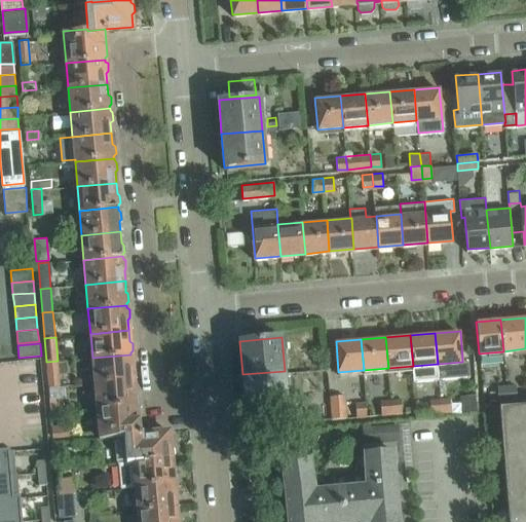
[(132,357),(130,355),(92,358),(95,382),(134,379),(133,369),(135,367),(134,359),(132,357)]
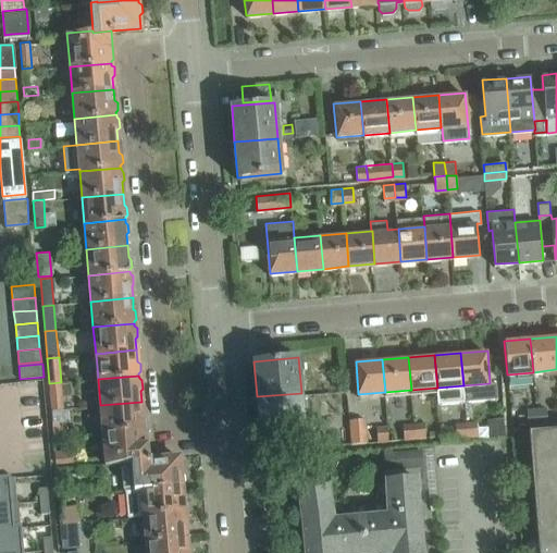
[(63,408),(61,382),(49,383),(51,409),(63,408)]
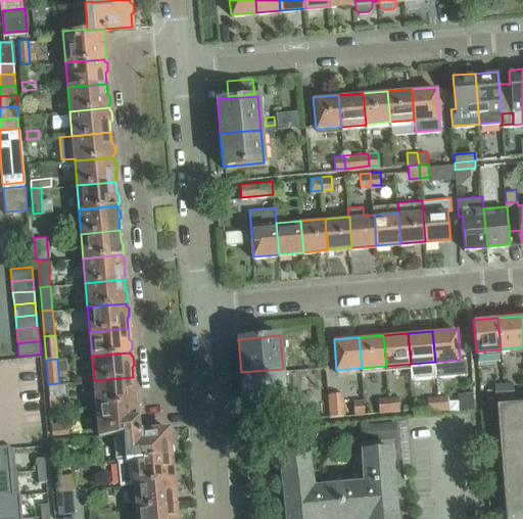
[(286,402),(283,369),(241,372),(244,406),(286,402)]
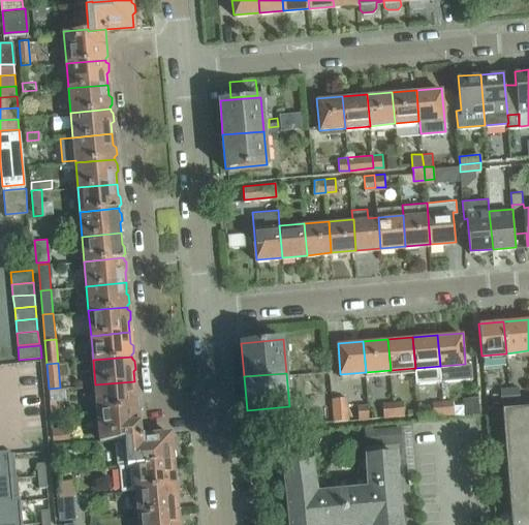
[(135,392),(134,381),(95,384),(97,409),(136,406),(136,404),(138,402),(137,394),(135,392)]
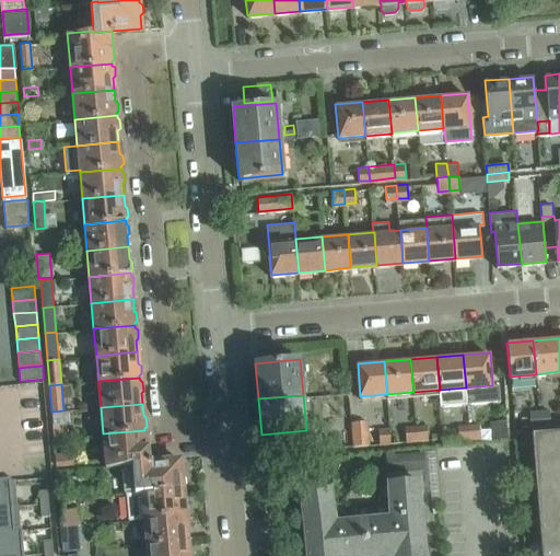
[(549,407),(539,408),(540,426),(550,425),(549,407)]
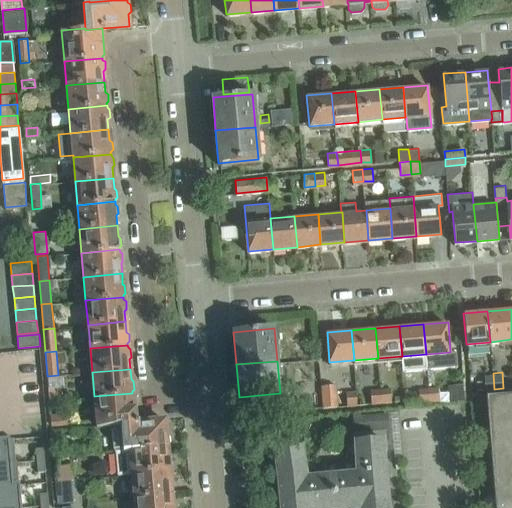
[(494,389),(493,373),(484,374),(485,390),(494,389)]
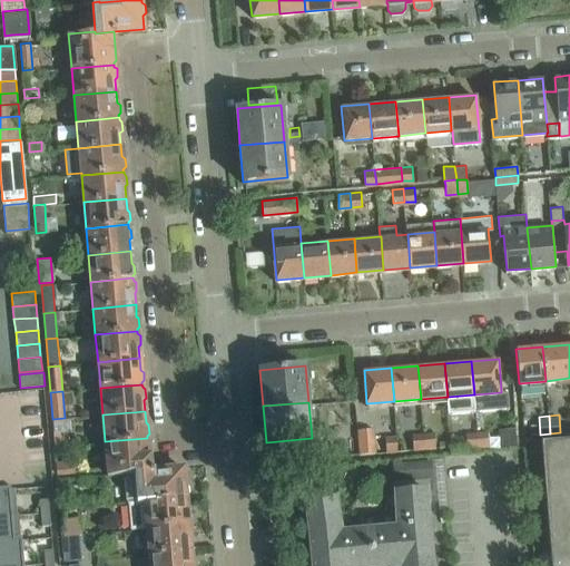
[(373,427),(357,428),(359,440),(360,452),(375,450),(373,427)]
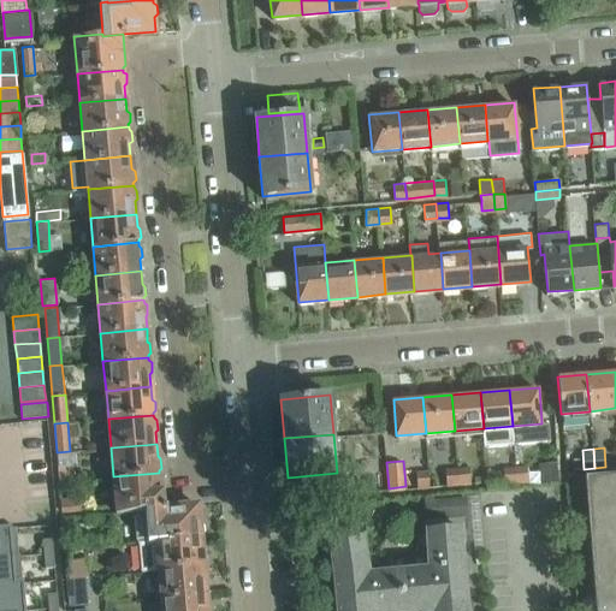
[(69,462),(59,463),(58,463),(59,479),(71,478),(69,462)]
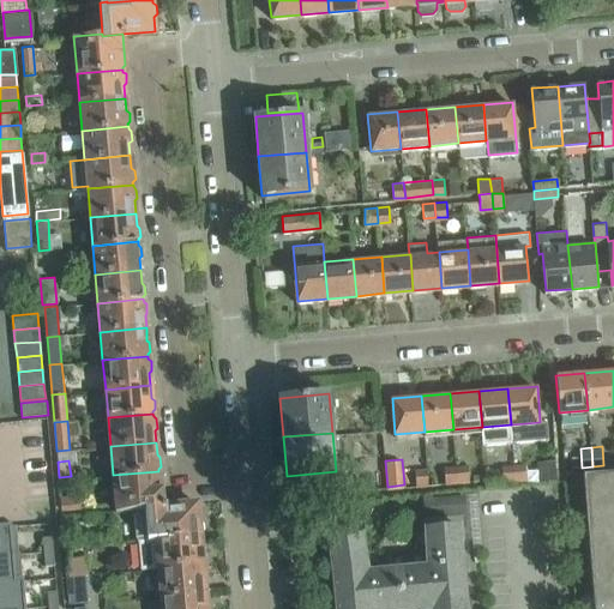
[(525,462),(513,463),(515,480),(527,478),(525,462)]
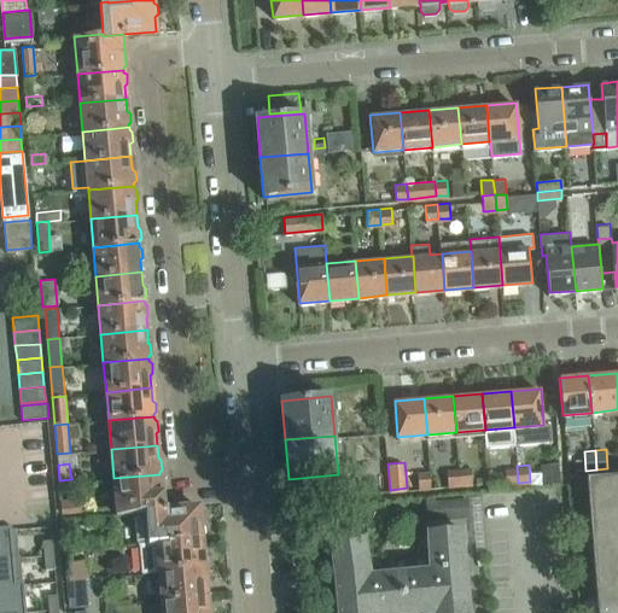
[(518,483),(517,466),(505,468),(506,484),(518,483)]
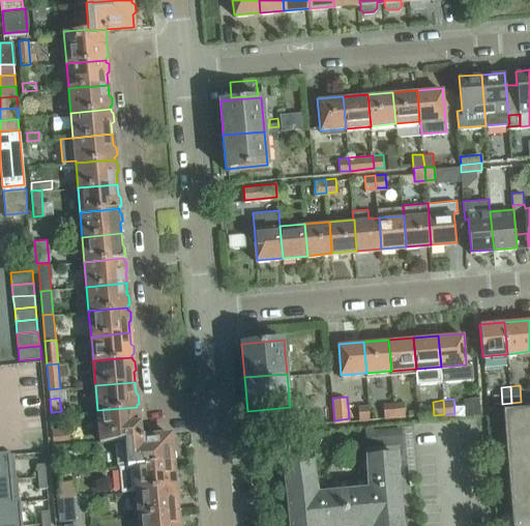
[(478,400),(462,402),(463,411),(479,410),(478,400)]
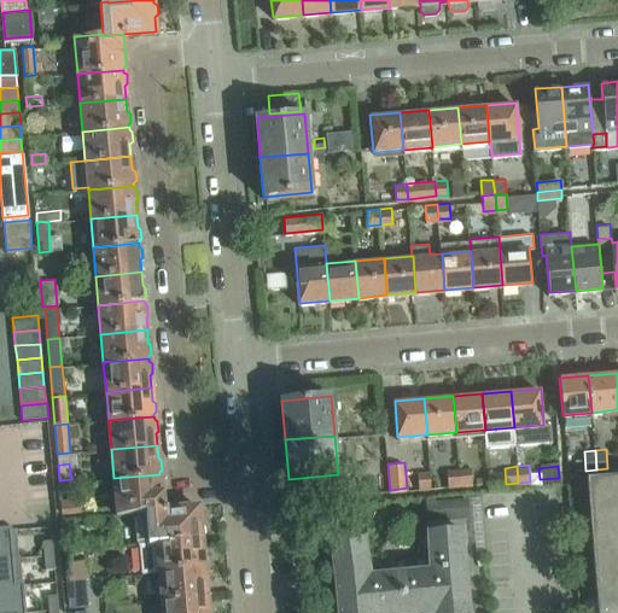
[(460,484),(459,467),(447,468),(448,485),(460,484)]
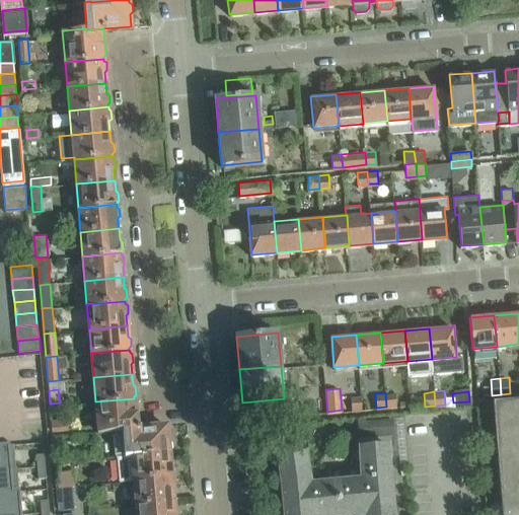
[(395,392),(385,392),(386,407),(396,406),(395,392)]
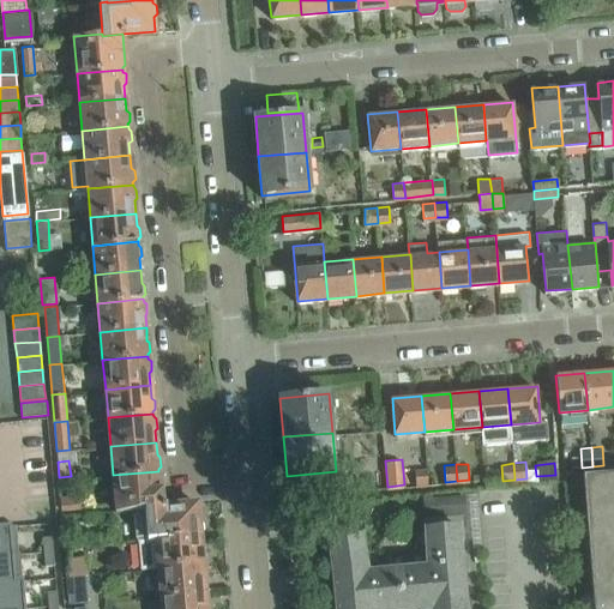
[(428,483),(427,466),(415,469),(416,484),(428,483)]
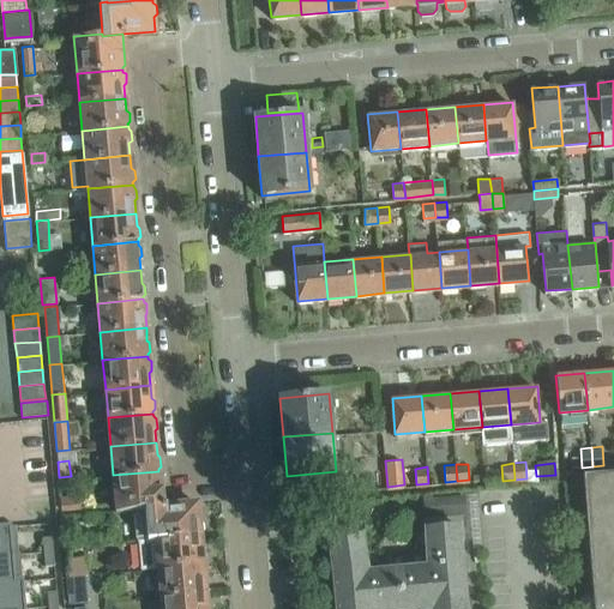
[(613,608),(613,470),(583,474),(594,608),(613,608)]
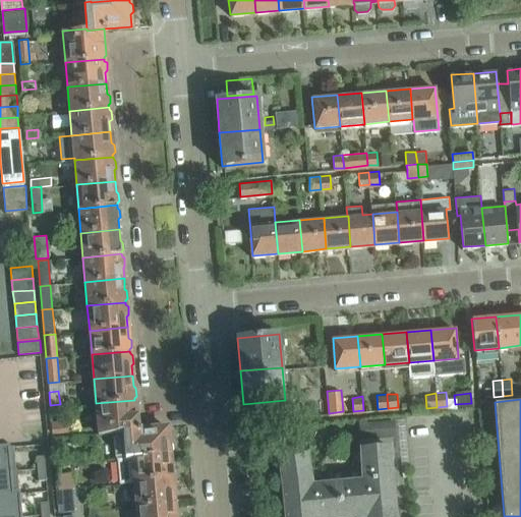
[(139,428),(138,422),(136,404),(134,402),(134,400),(96,403),(99,433),(122,431),(139,428)]
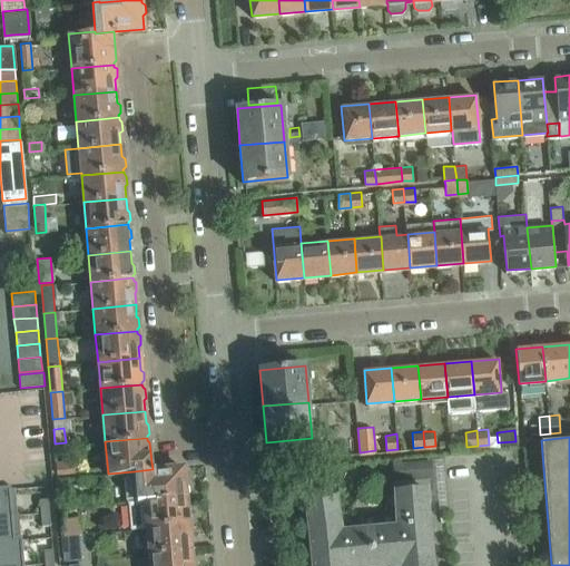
[(76,470),(74,458),(57,460),(58,472),(76,470)]
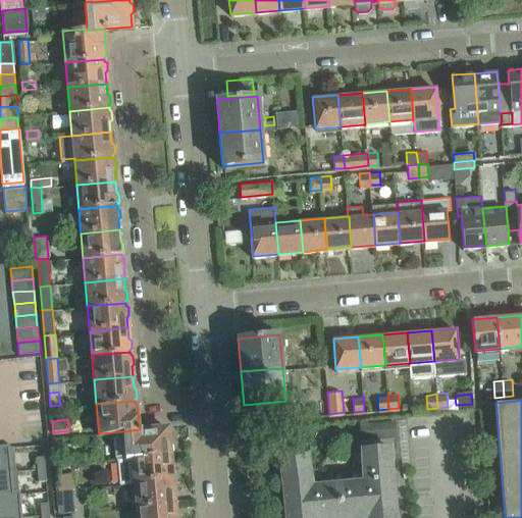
[(168,439),(167,426),(140,429),(122,431),(123,436),(114,437),(116,458),(118,458),(169,453),(171,449),(171,441),(168,439)]
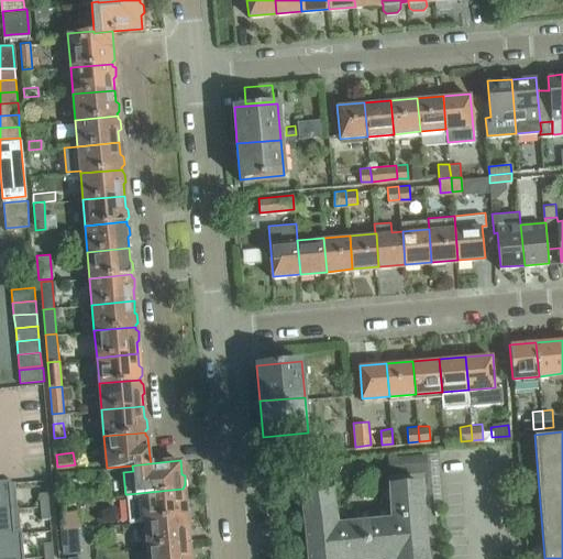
[(67,486),(66,472),(66,471),(57,472),(58,488),(67,486)]
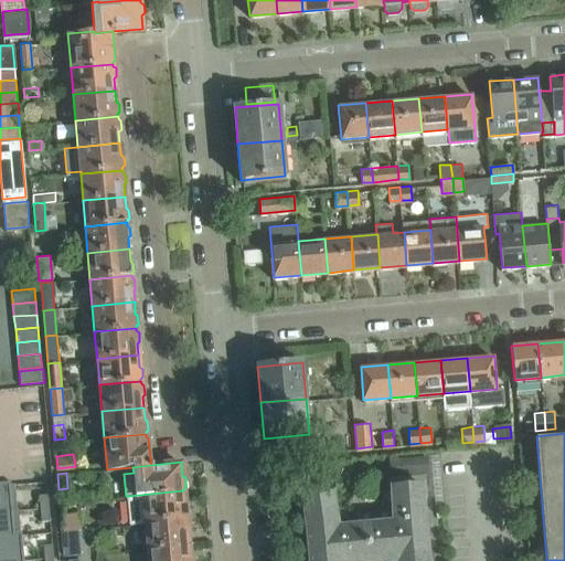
[(0,509),(17,508),(17,507),(14,483),(0,483),(0,509)]
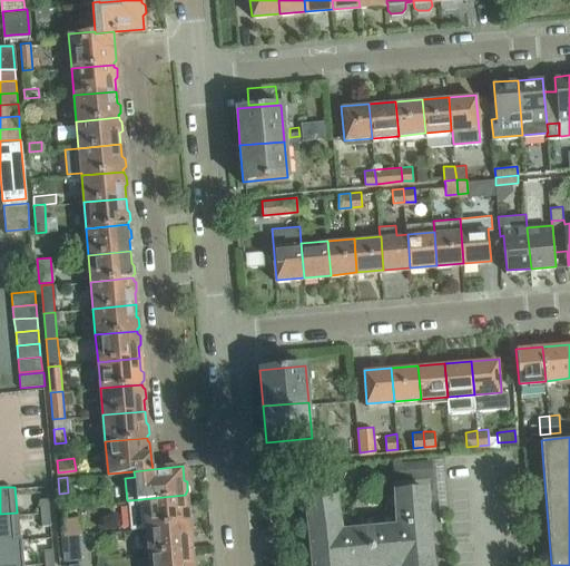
[(325,497),(305,499),(308,533),(312,565),(434,565),(434,558),(431,526),(428,487),(395,489),(393,489),(394,513),(363,516),(363,526),(343,528),(338,496),(325,497)]
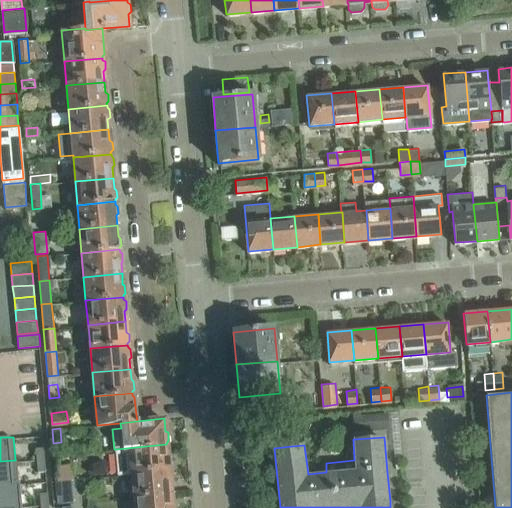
[(167,455),(166,444),(116,449),(118,473),(130,472),(169,469),(168,462),(170,460),(170,457),(167,455)]
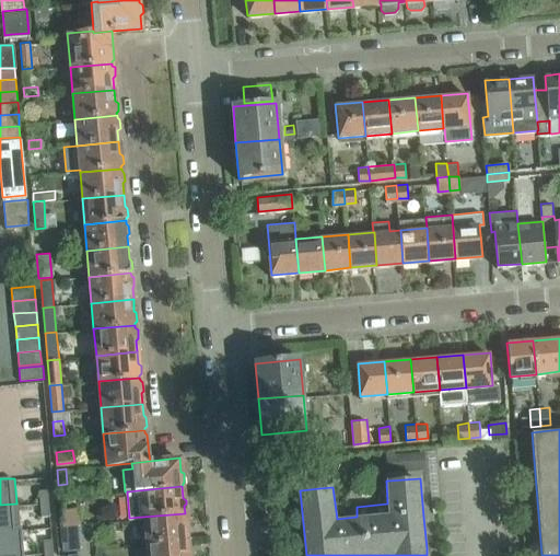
[(47,487),(38,488),(39,501),(48,501),(47,487)]
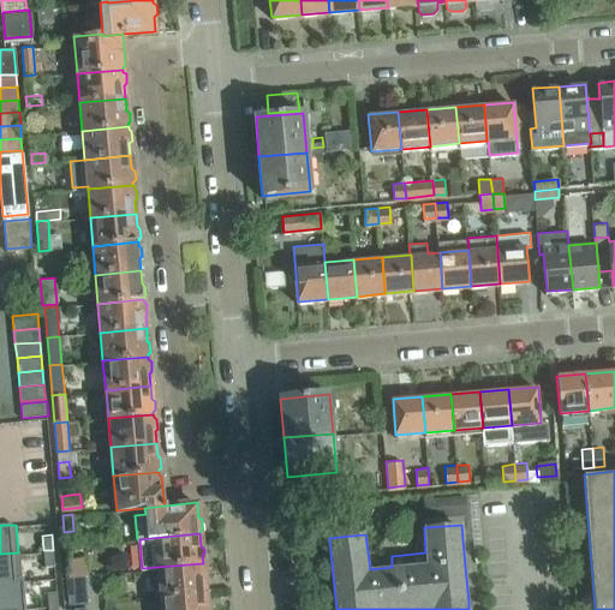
[(53,550),(43,550),(45,566),(55,564),(53,550)]
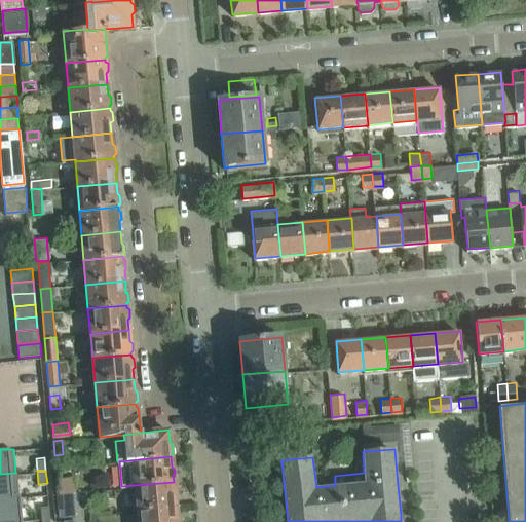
[(15,473),(0,474),(0,497),(20,496),(16,472),(15,472),(15,473)]
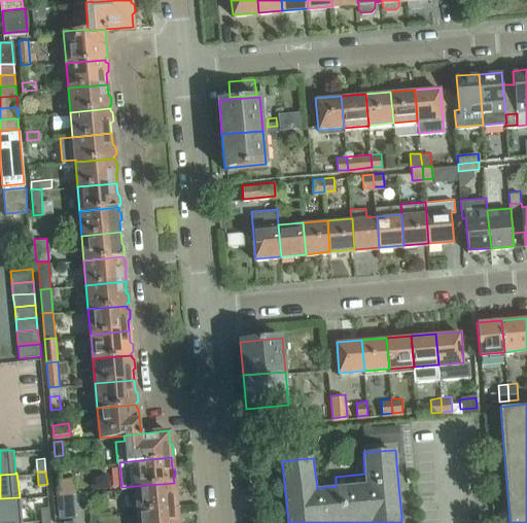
[(74,476),(57,478),(59,493),(76,492),(74,476)]
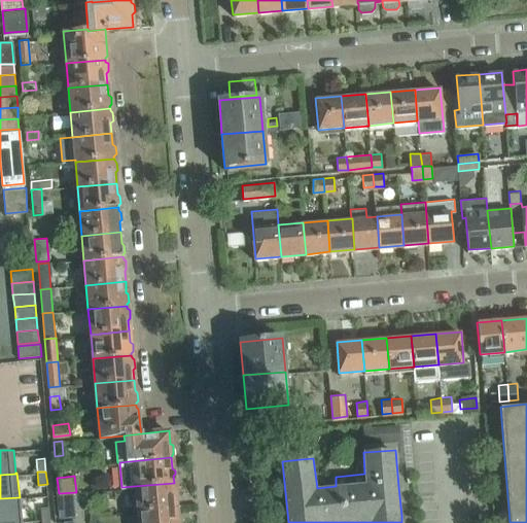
[(174,485),(174,483),(134,486),(136,511),(176,508),(175,496),(177,494),(176,486),(174,485)]
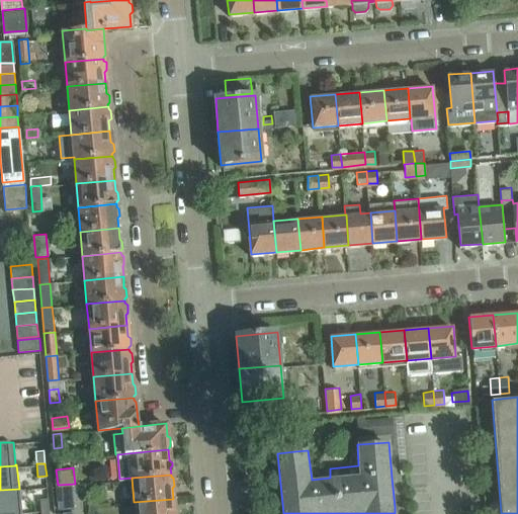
[(19,489),(0,490),(0,513),(21,512),(19,489)]
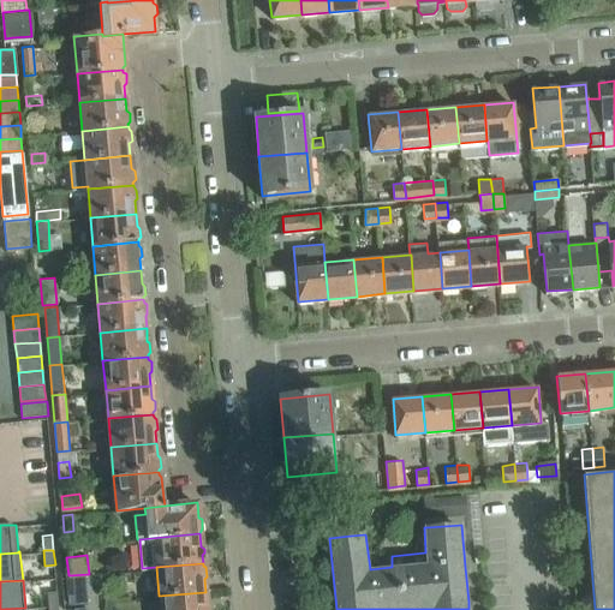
[(501,600),(521,598),(520,587),(500,588),(501,600)]
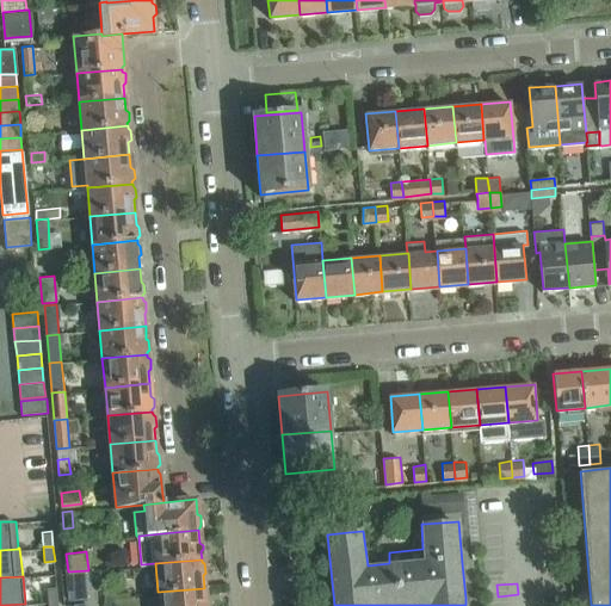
[(56,586),(47,587),(48,601),(57,600),(56,586)]
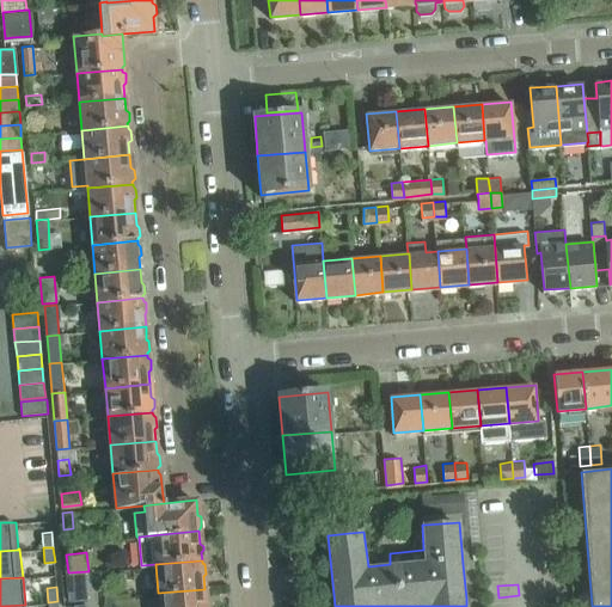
[(206,601),(204,589),(158,593),(159,606),(208,606),(208,604),(206,601)]
